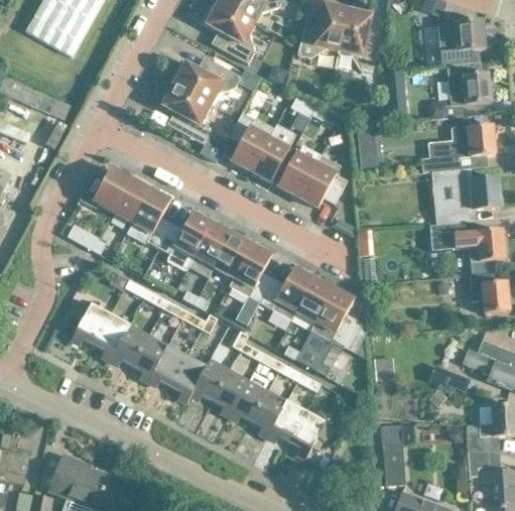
[(42,0),(25,30),(71,55),(102,0),(42,0)]
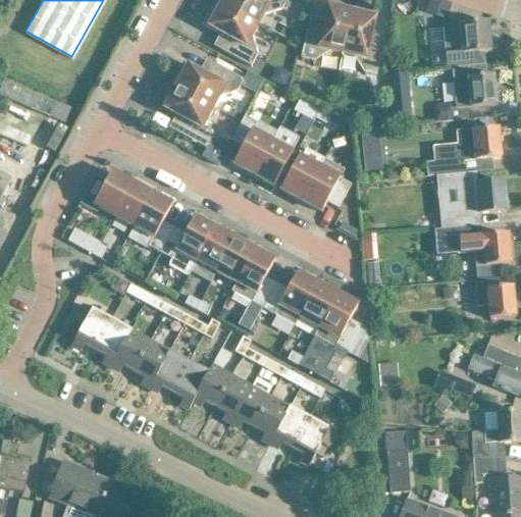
[(221,0),(220,2),(258,22),(264,12),(282,6),(285,0),(221,0)]
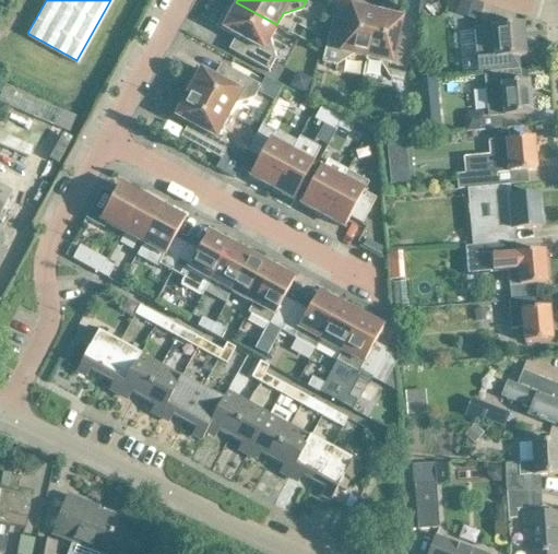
[(367,55),(377,10),(366,7),(367,2),(357,0),(352,0),(346,25),(331,22),(322,59),(336,62),(354,51),(367,55)]
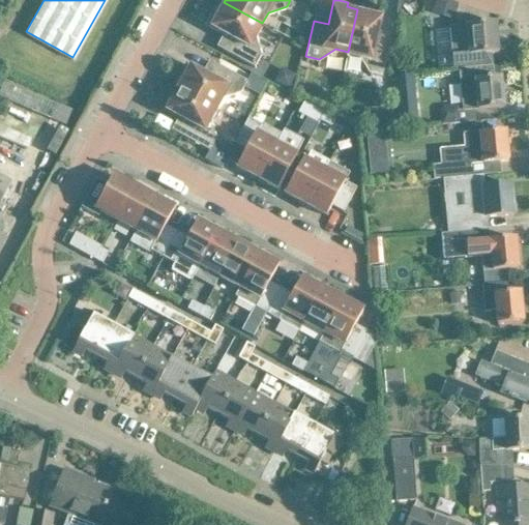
[(456,16),(461,0),(437,0),(435,8),(456,16)]
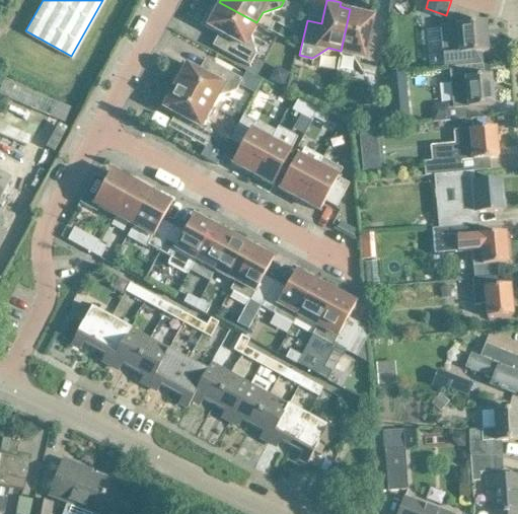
[(251,33),(256,22),(219,2),(214,11),(211,9),(204,22),(225,33),(219,46),(250,63),(256,52),(251,33)]
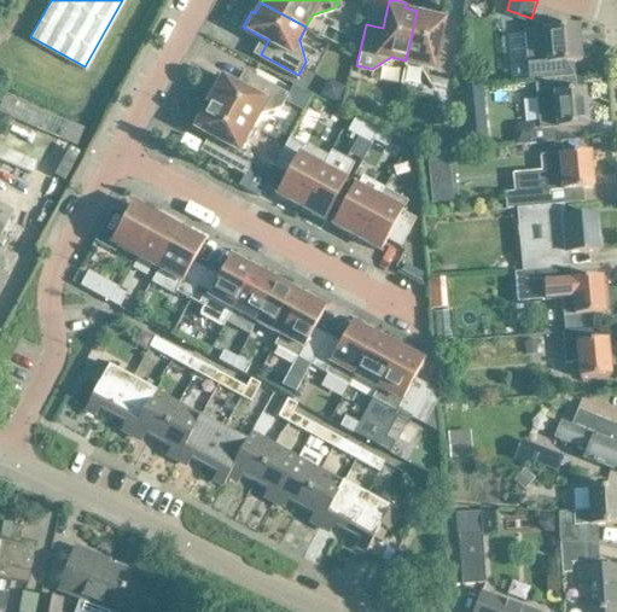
[(417,11),(406,60),(419,64),(431,82),(447,86),(457,45),(440,41),(447,12),(430,9),(429,13),(417,11)]
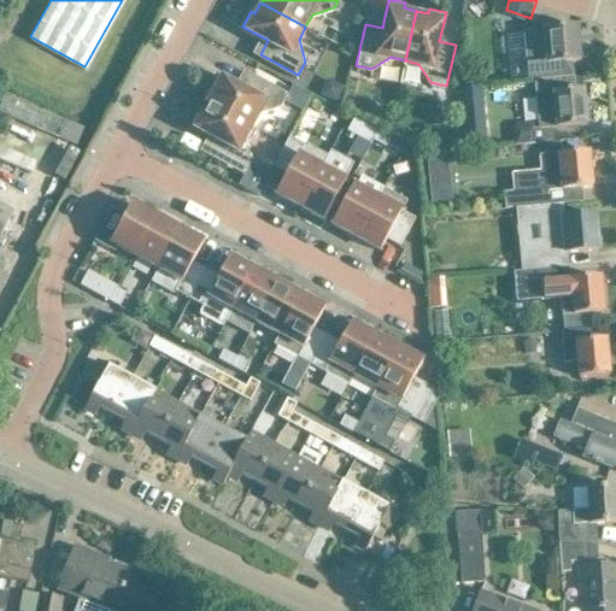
[(534,60),(527,60),(528,77),(535,77),(538,77),(562,75),(573,74),(572,58),(581,58),(581,57),(580,57),(578,23),(579,23),(579,22),(532,25),(534,60)]
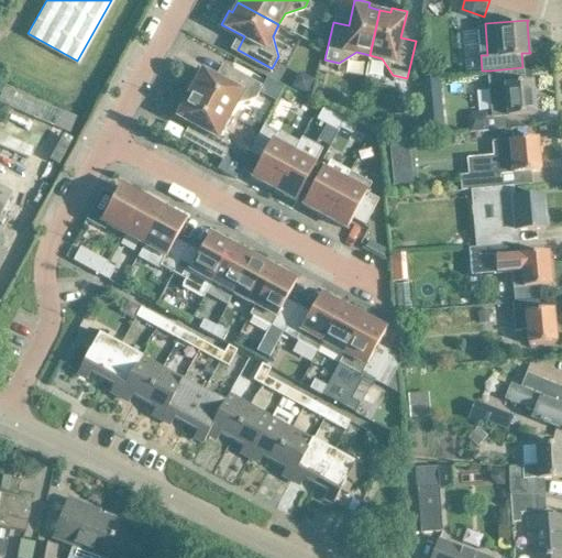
[(189,90),(231,113),(238,101),(256,96),(263,83),(230,64),(222,78),(199,65),(191,79),(195,81),(189,90)]
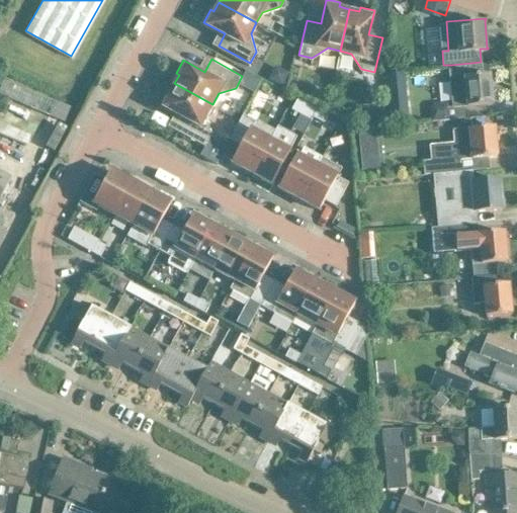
[(435,102),(431,104),(432,118),(441,118),(465,115),(464,105),(467,104),(472,104),(493,102),(490,72),(483,73),(482,73),(481,62),(471,63),(451,65),(449,65),(450,77),(453,100),(435,102)]
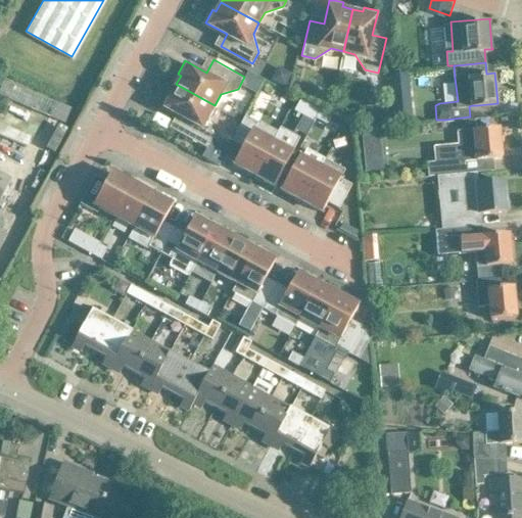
[(208,115),(215,105),(176,84),(172,93),(168,91),(160,104),(183,116),(176,129),(207,145),(214,134),(208,115)]
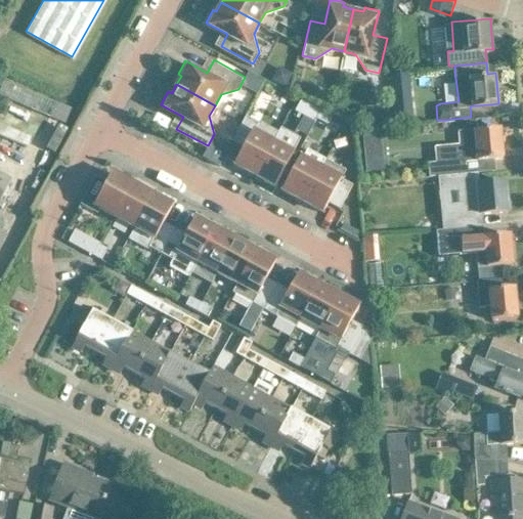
[(302,97),(296,109),(315,119),(316,116),(320,107),(302,97)]
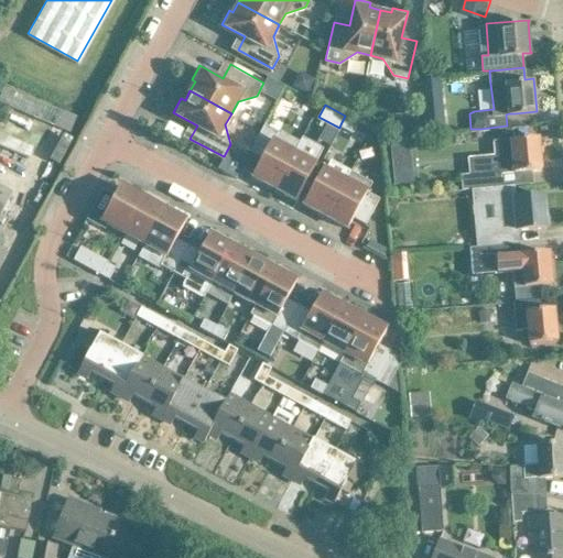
[(345,116),(340,124),(350,130),(355,121),(345,116)]
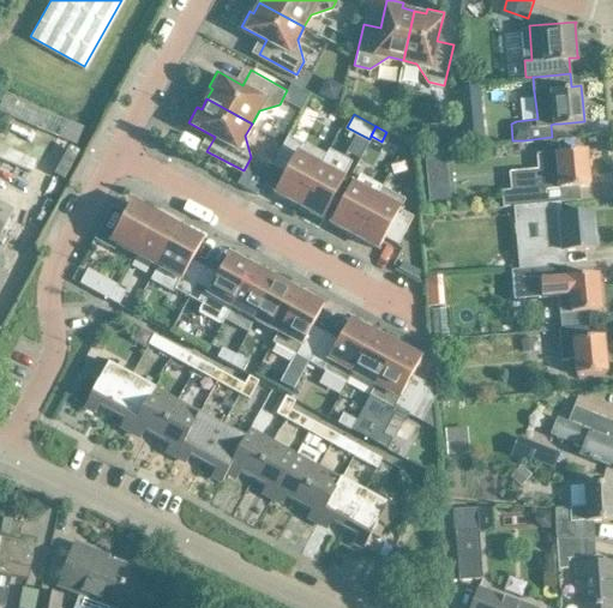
[(299,203),(320,163),(316,161),(298,151),(302,142),(288,134),(272,162),(286,169),(276,187),(275,187),(274,190),(293,199),(299,203)]
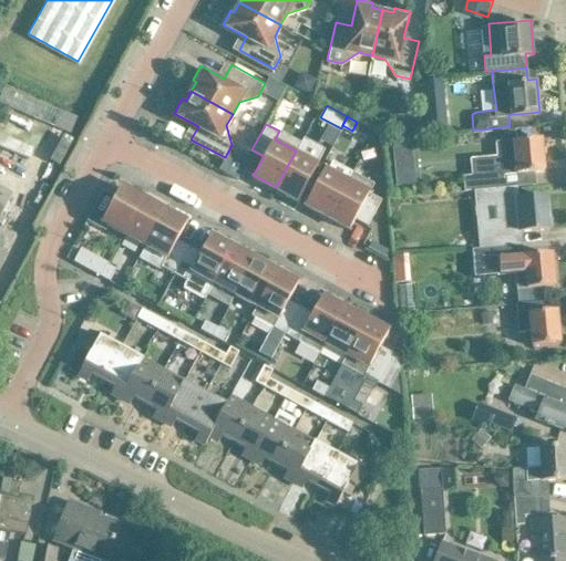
[(299,197),(317,164),(318,165),(319,163),(317,162),(326,146),(305,135),(296,151),(276,187),(283,190),(299,199),(300,198),(299,197)]
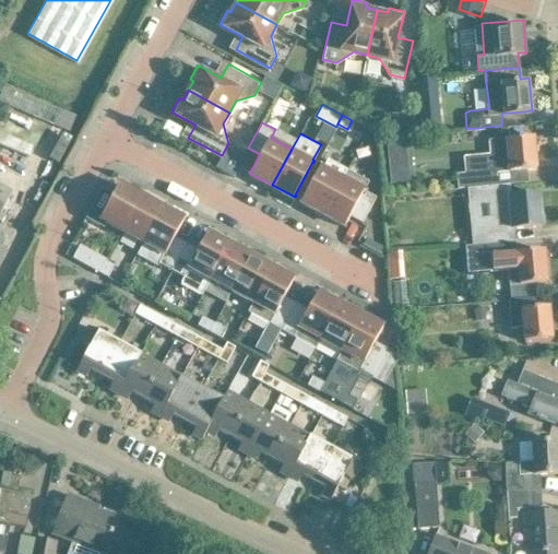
[(534,134),(512,137),(493,139),(494,153),(466,155),(467,172),(458,173),(459,186),(498,183),(497,171),(537,167),(534,134)]
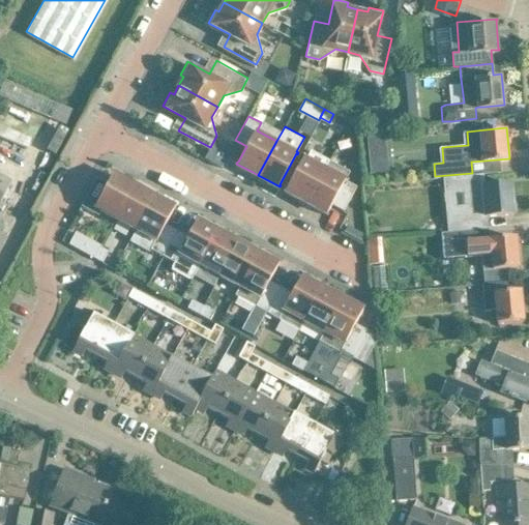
[(219,143),(210,158),(222,165),(223,165),(231,148),(219,143)]
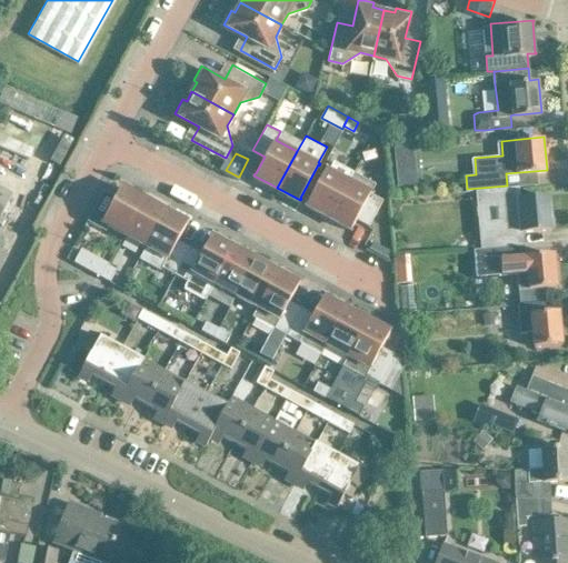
[(307,201),(306,203),(322,212),(329,215),(349,179),(354,170),(334,159),(328,168),(326,167),(325,168),(326,169),(307,202),(307,201)]
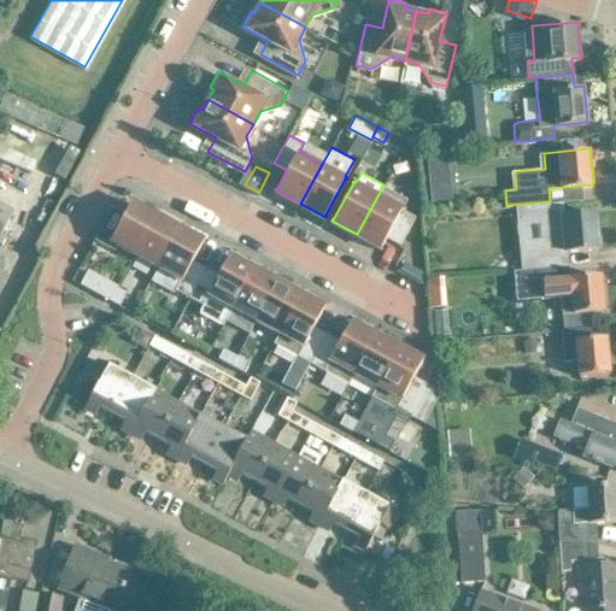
[(445,183),(430,184),(432,200),(447,198),(445,183)]
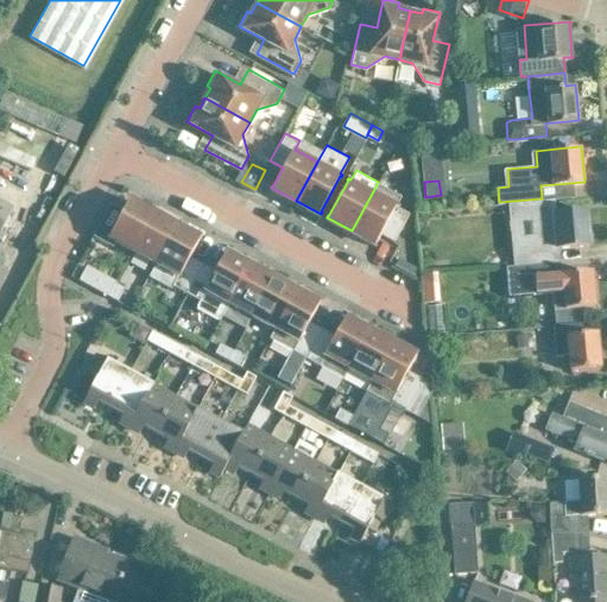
[(373,191),(352,230),(358,234),(377,244),(377,242),(381,233),(394,240),(410,211),(397,204),(402,194),(378,182),(373,191)]
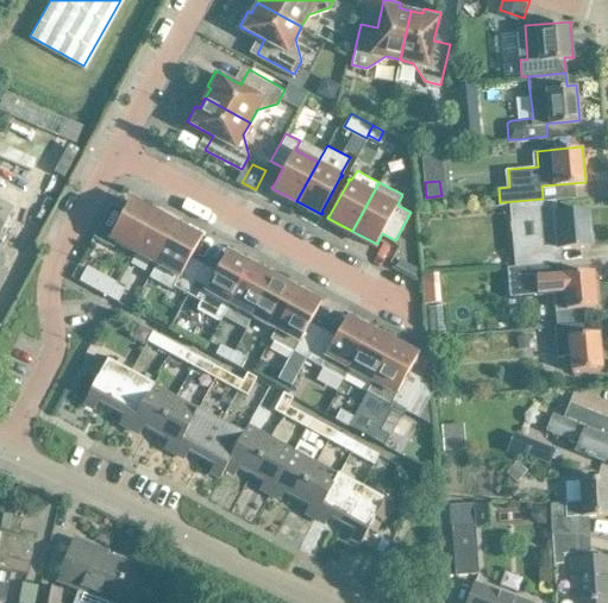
[(0,230),(14,205),(0,198),(0,230)]
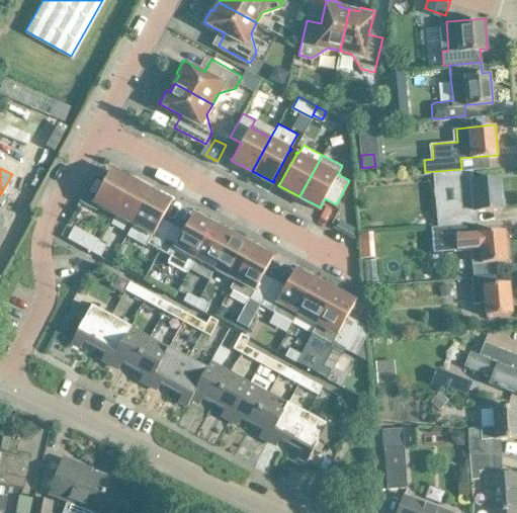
[(94,171),(80,199),(91,205),(93,200),(113,211),(132,178),(117,171),(111,168),(108,172),(104,170),(101,175),(94,171)]
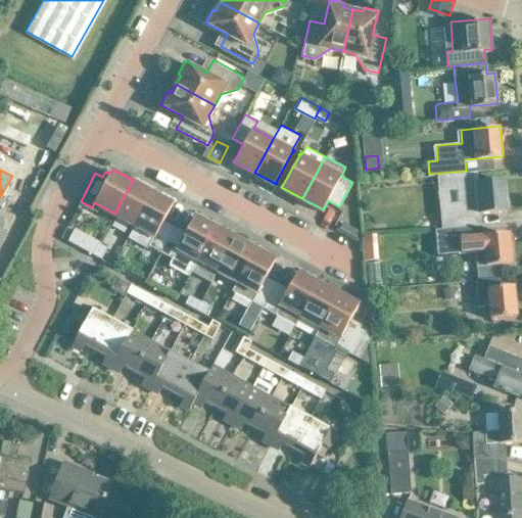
[(507,209),(505,179),(476,181),(477,195),(437,199),(438,215),(431,215),(432,227),(439,226),(469,224),(468,213),(507,209)]
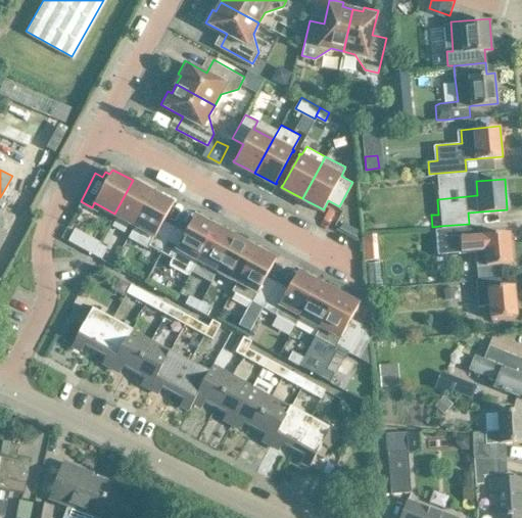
[(134,225),(152,191),(147,188),(133,180),(114,214),(134,225)]
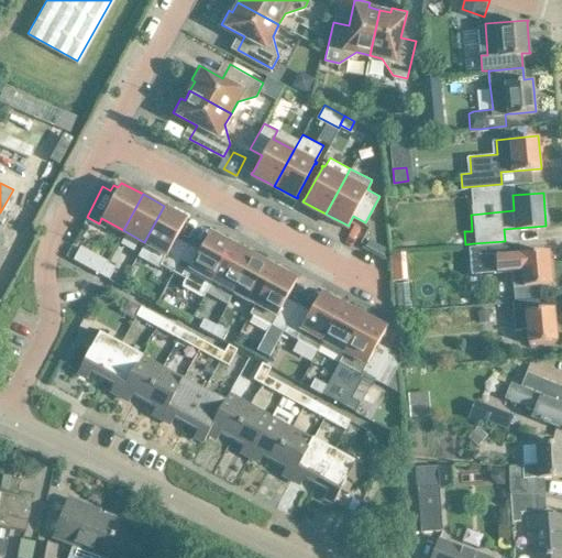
[(172,273),(174,270),(188,243),(188,242),(176,237),(186,219),(186,220),(187,218),(171,209),(164,206),(144,242),(165,253),(161,262),(164,264),(162,269),(172,273)]
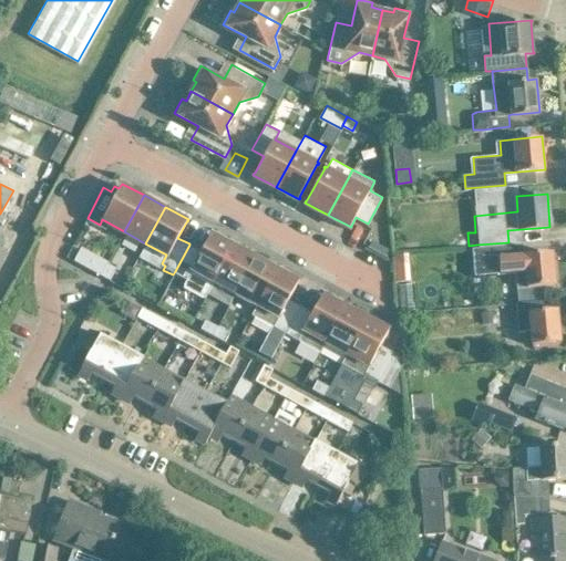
[(424,207),(424,219),(445,219),(445,207),(424,207)]
